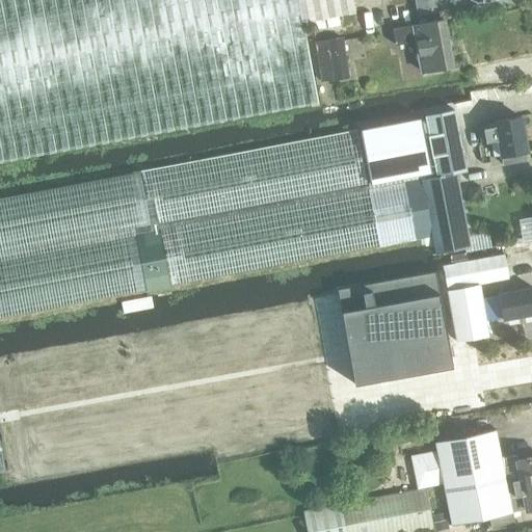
[(355,12),(352,0),(0,0),(0,161),(318,102),(303,23),(355,12)]
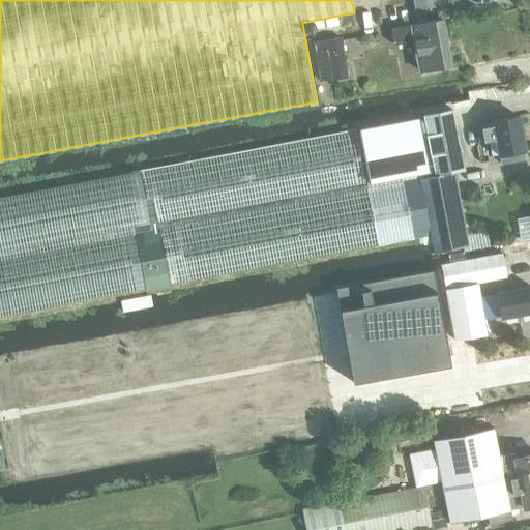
[(392,28),(395,45),(415,40),(421,71),(449,66),(441,21),(415,25),(412,25),(412,24),(392,28)]
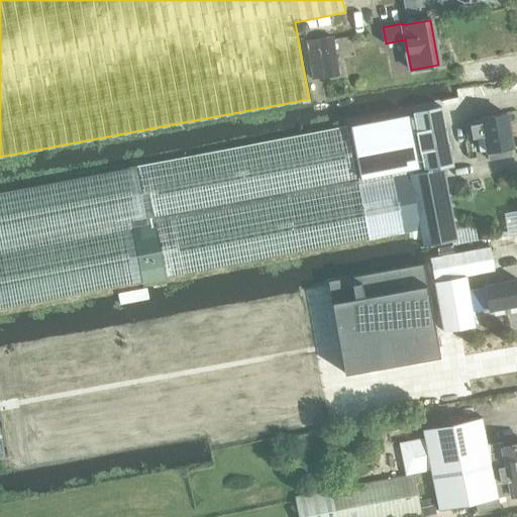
[(323,79),(340,76),(333,35),(305,40),(308,64),(311,81),(323,79)]
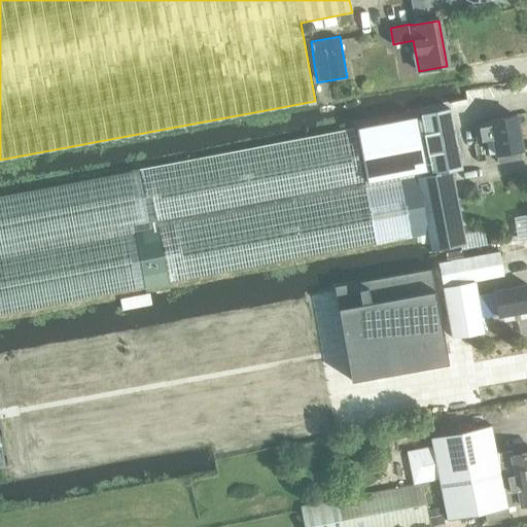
[(432,174),(402,180),(413,236),(424,234),(427,233),(430,252),(465,244),(451,171),(461,169),(449,108),(421,113),(422,117),(425,134),(432,174)]
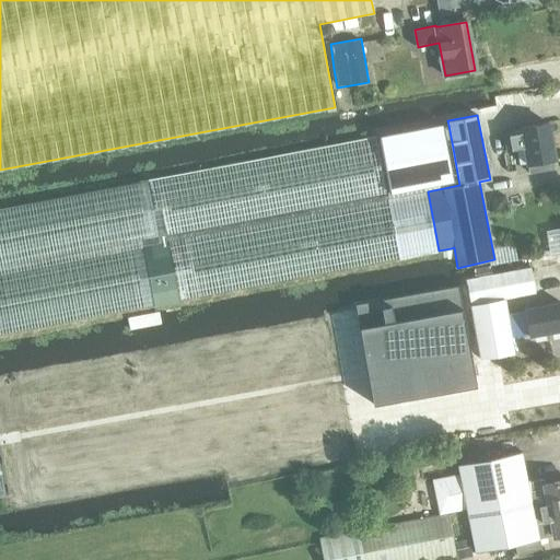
[(555,167),(552,160),(555,159),(547,121),(505,130),(509,148),(524,144),(531,173),(555,167)]
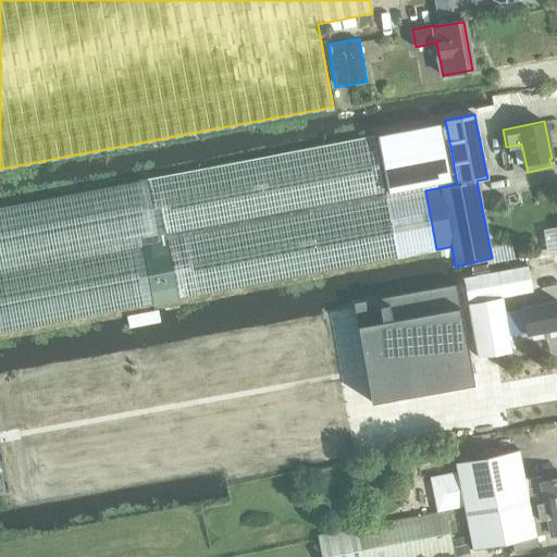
[(441,123),(376,136),(387,190),(452,177),(444,143),(449,141),(446,124),(441,125),(441,123)]
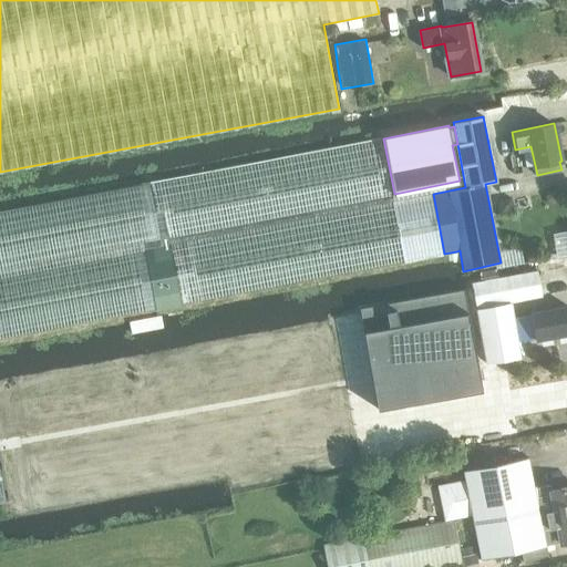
[(0,338),(195,301),(444,254),(433,194),(392,202),(381,140),(380,137),(157,179),(157,181),(150,183),(0,210),(0,338)]
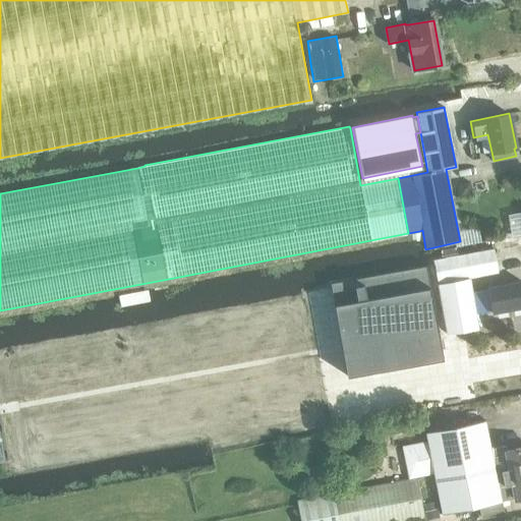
[(514,232),(520,230),(520,208),(509,211),(514,232)]
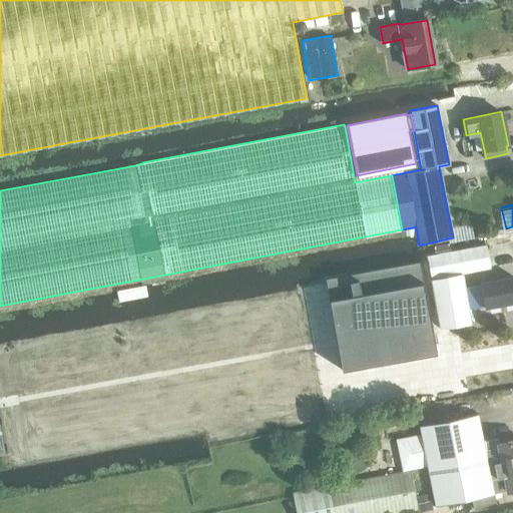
[(463,273),(490,268),(486,244),(454,250),(451,251),(434,254),(429,255),(429,259),(431,268),(433,279),(463,273)]
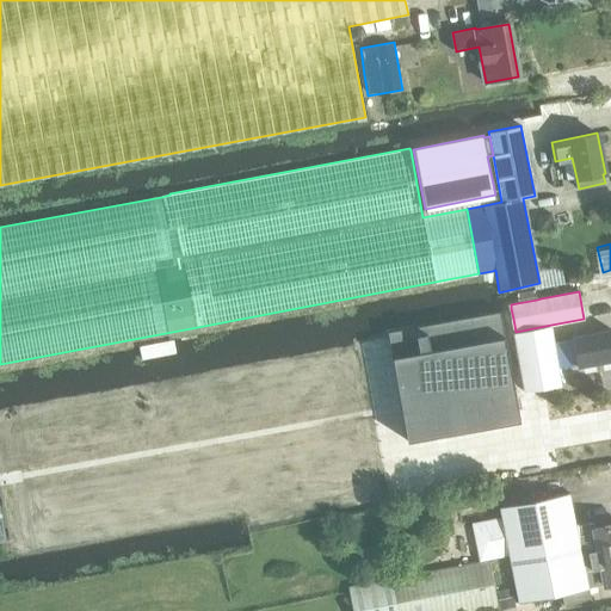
[(500,310),(388,331),(407,440),(519,420),(500,310)]
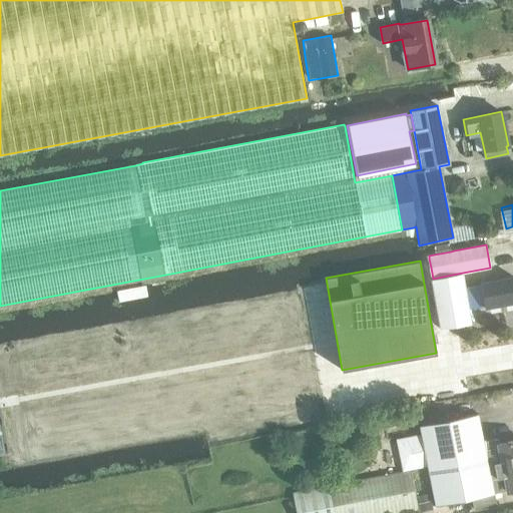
[(448,326),(472,322),(470,309),(466,288),(463,273),(433,279),(441,327),(448,326)]
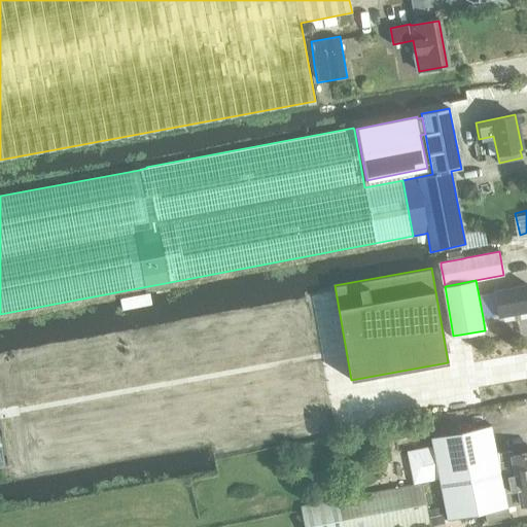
[(495,292),(479,295),(483,317),(498,314),(526,309),(526,284),(494,290),(495,292)]
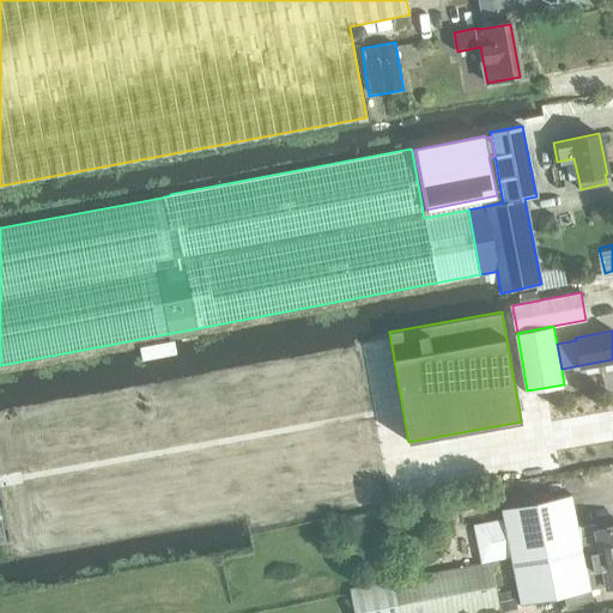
[(503,519),(474,525),(481,562),(491,560),(511,557),(521,604),(562,596),(564,595),(565,595),(568,610),(595,605),(592,589),(577,527),(571,493),(501,508),(503,519)]
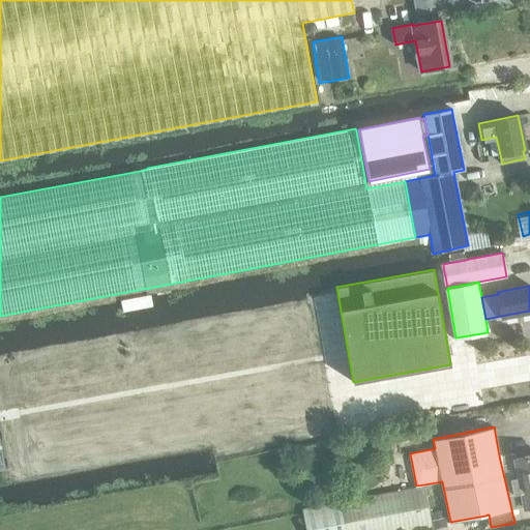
[(513,452),(499,455),(511,509),(521,507),(521,508),(529,505),(529,454),(514,458),(513,452)]
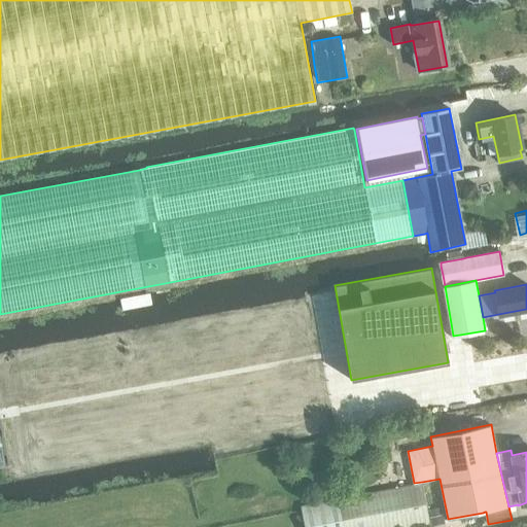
[(383,489),(300,505),(301,511),(304,526),(415,526),(430,524),(429,521),(422,482),(414,483),(383,489)]
